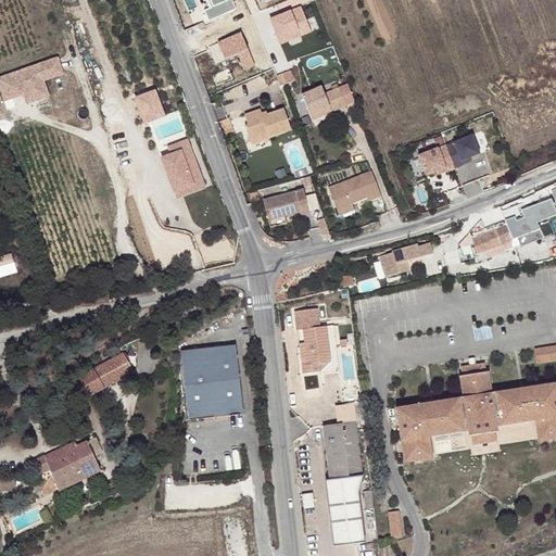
[(232,0),(227,0),(213,5),(205,10),(210,21),(237,8),(232,0)]
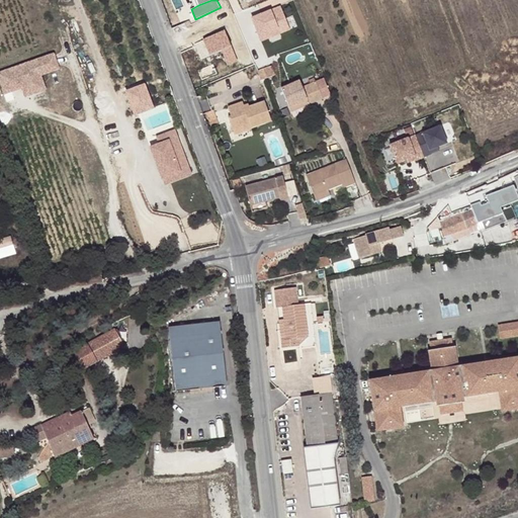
[(280,6),(271,8),(281,33),(290,29),(280,6)]
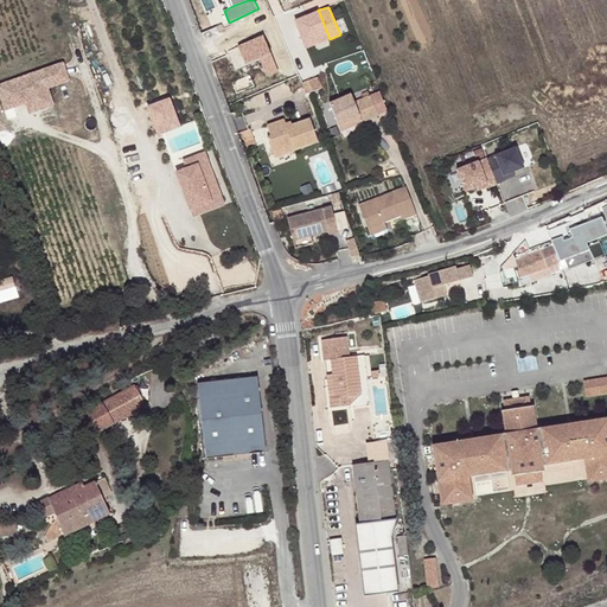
[(318,10),(294,20),(306,49),(330,39),(318,10)]
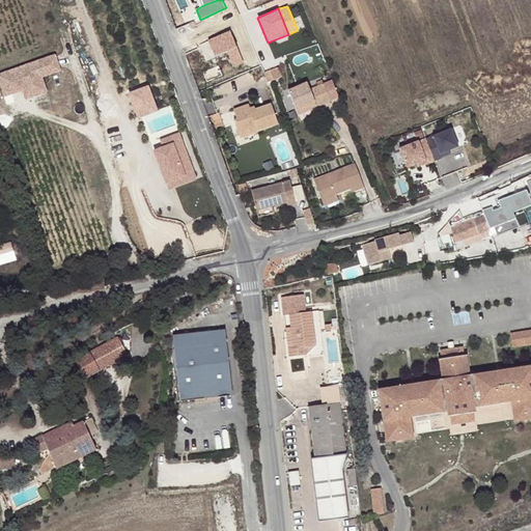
[(230,30),(207,39),(215,56),(227,50),(238,46),(230,30)]
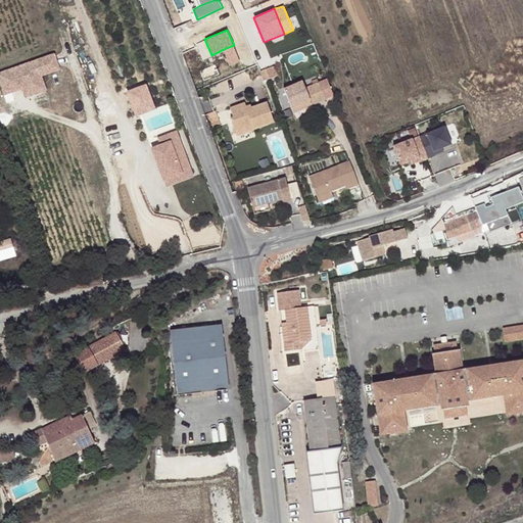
[(234,45),(224,49),(231,65),(240,61),(234,45)]
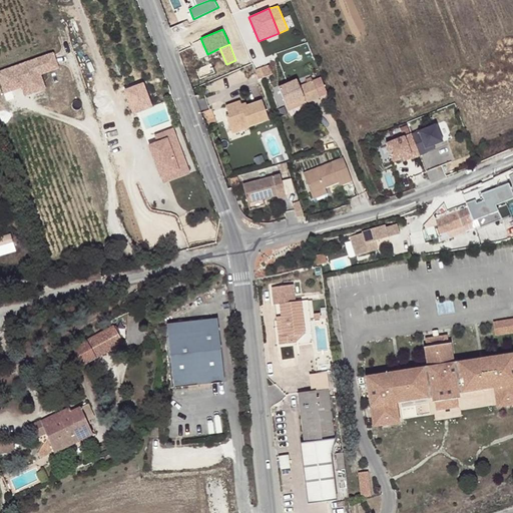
[(55,51),(0,69),(0,83),(3,93),(22,88),(25,96),(48,89),(43,75),(60,68),(55,51)]
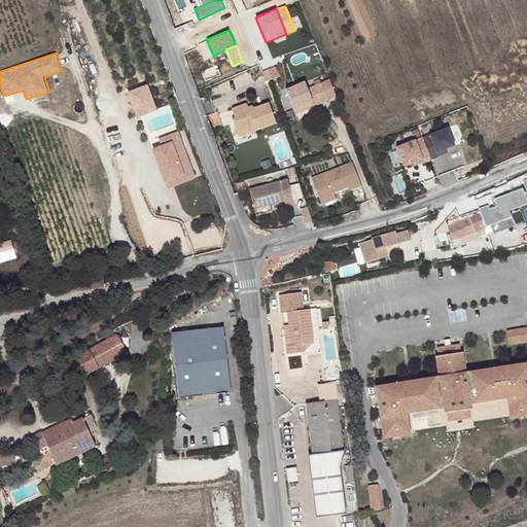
[(272,68),(256,73),(259,83),(275,77),(272,68)]
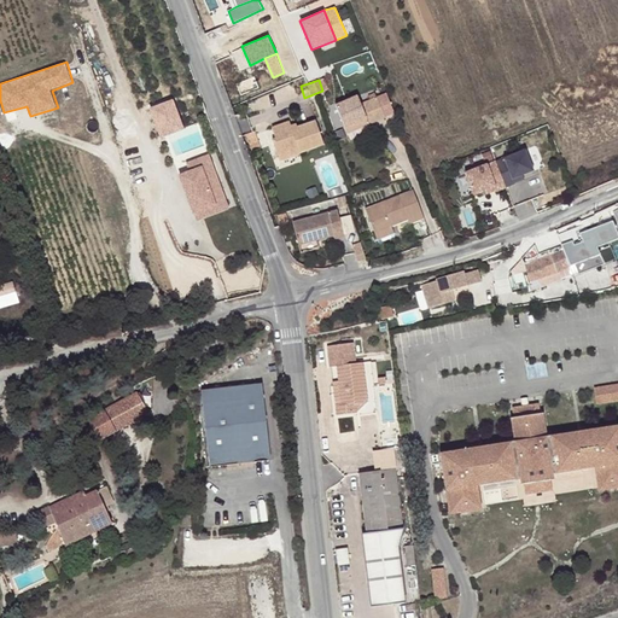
[(332,108),(342,130),(365,121),(359,106),(355,98),(332,108)]
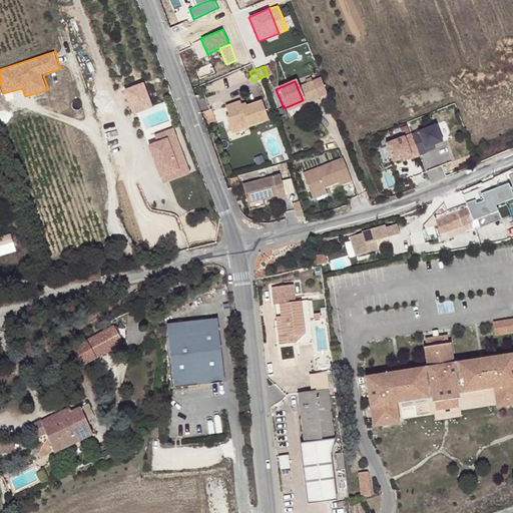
[(143,82),(124,89),(132,115),(154,107),(143,82)]
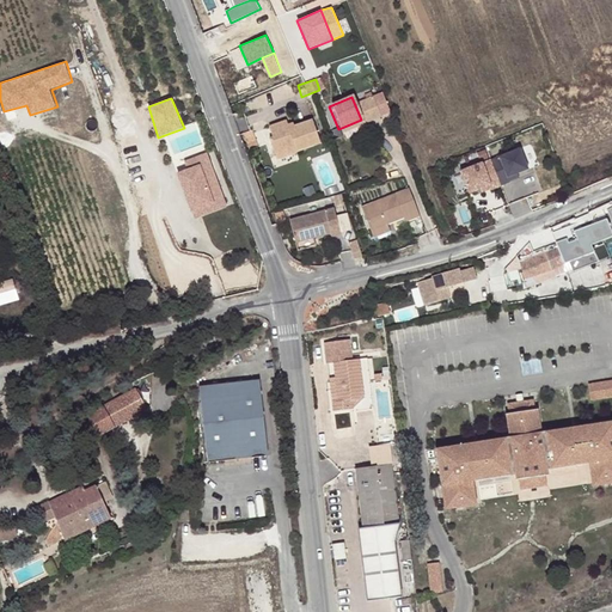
[(372,99),(362,103),(371,123),(380,120),(372,99)]
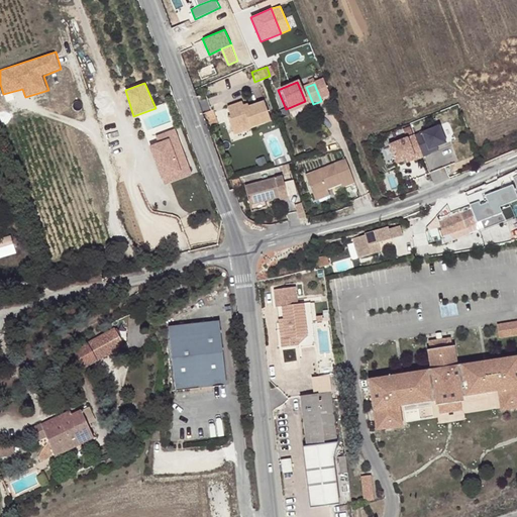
[(305,101),(286,109),(289,115),(313,104),(306,87),(300,89),(305,101)]
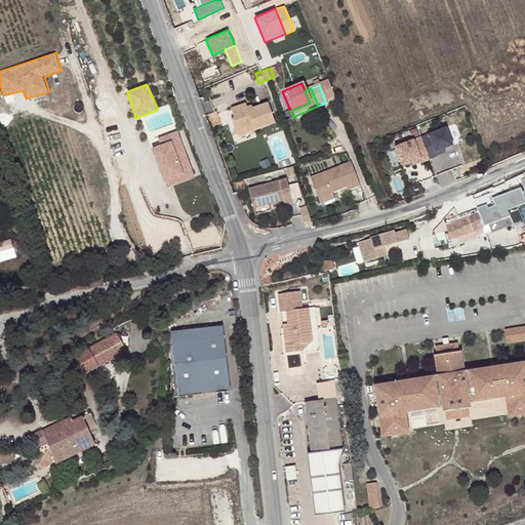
[(225,122),(231,135),(248,129),(249,132),(270,125),(263,107),(243,114),(240,106),(226,112),(230,121),(225,122)]
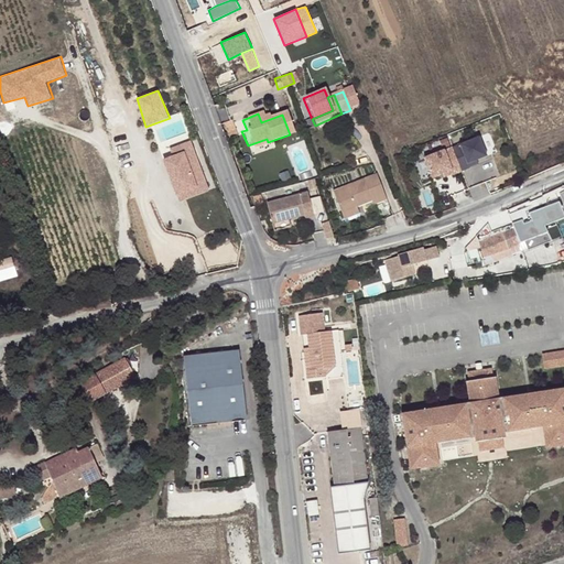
[(227,121),(218,125),(224,140),(232,137),(227,121)]
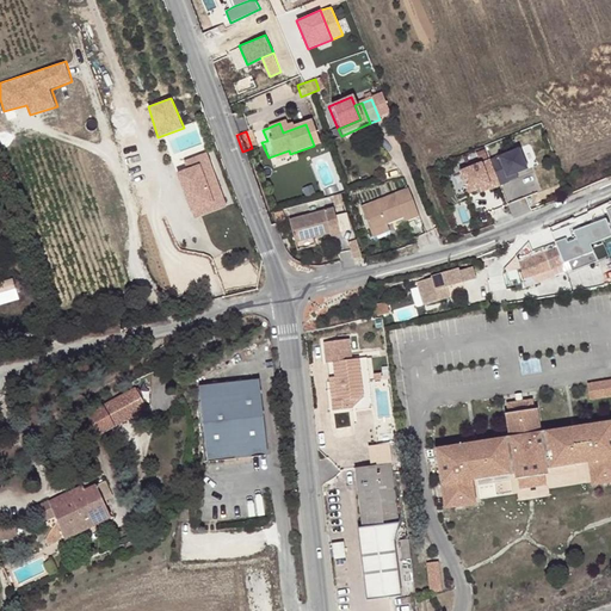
[(289,150),(269,158),(271,165),(291,156),(290,154),(289,150)]
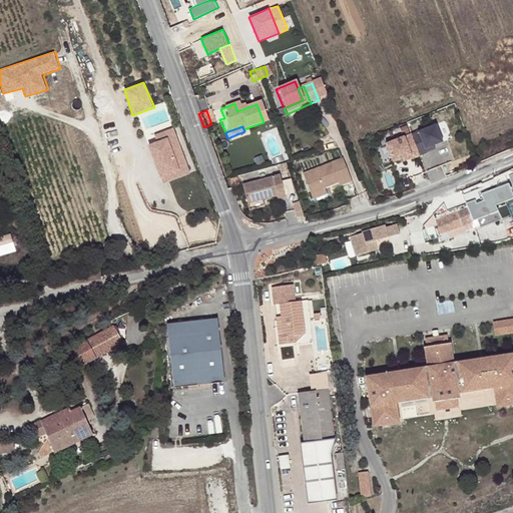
[(419,157),(410,136),(407,126),(400,129),(403,138),(386,145),(393,163),(401,159),(410,156),(411,160),(419,157)]
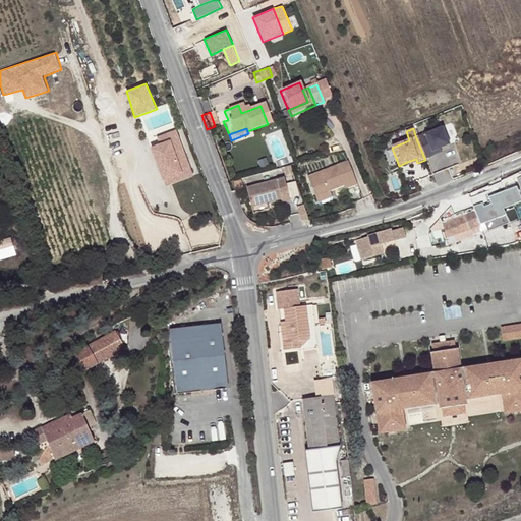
[(416,138),(425,160),(432,157),(431,152),(440,149),(448,146),(442,128),(416,138)]
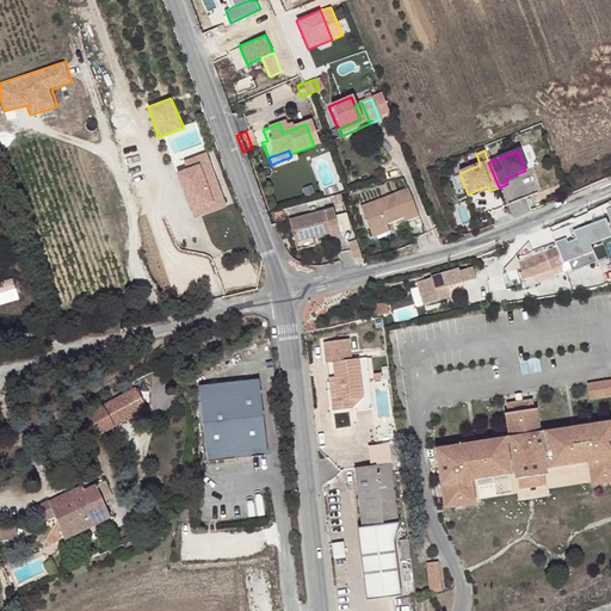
[(184,160),(187,168),(201,162),(215,203),(192,211),(193,218),(228,207),(207,152),(184,160)]
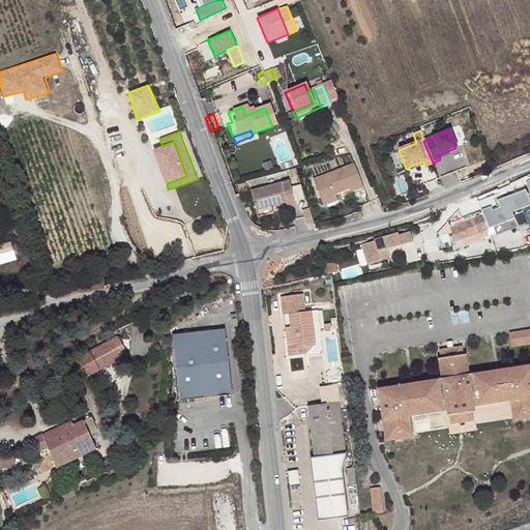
[(163,146),(153,149),(167,183),(186,176),(174,141),(163,146)]
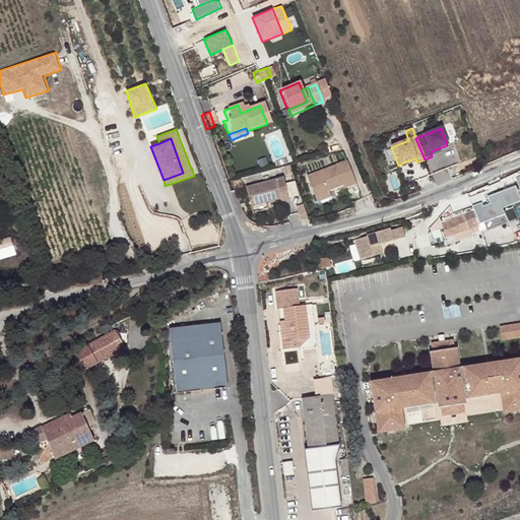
[(354,187),(346,164),(306,179),(313,198),(326,193),(340,188),(342,192),(354,187)]
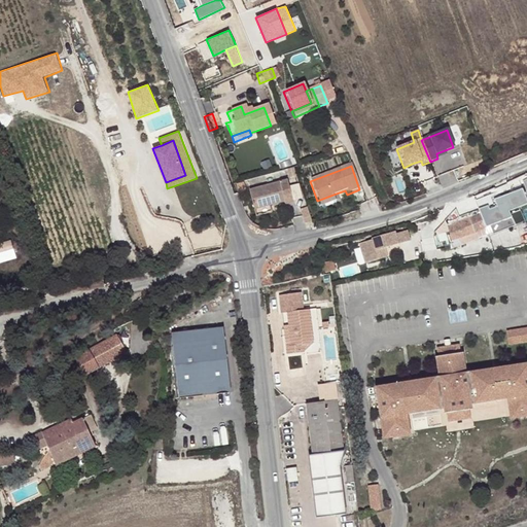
[(288,179),(249,189),(253,208),(259,207),(281,202),(284,201),(285,204),(293,202),(288,179)]
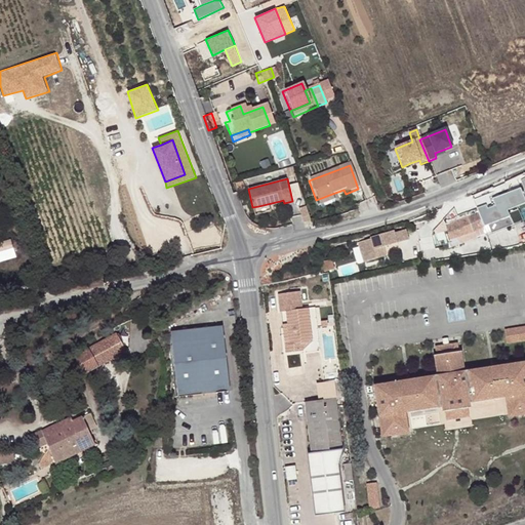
[(332,201),(329,195),(316,200),(318,206),(332,201)]
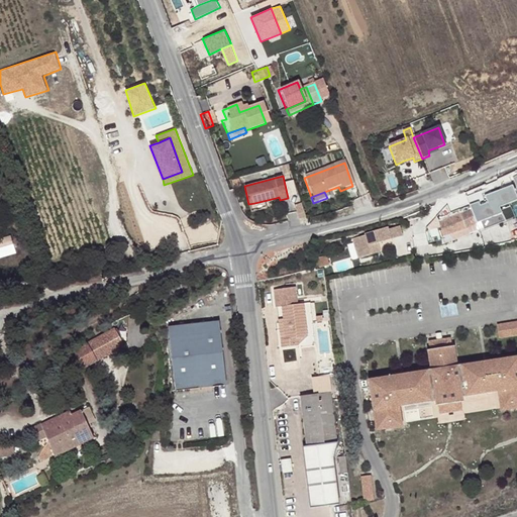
[(457,206),(469,203),(467,193),(454,196),(457,206)]
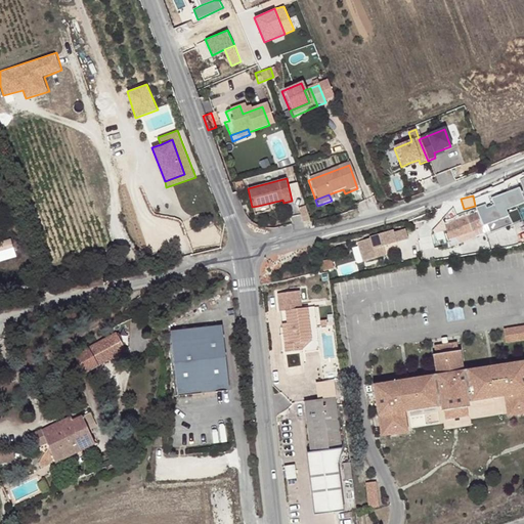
[(486,206),(477,210),(478,212),(477,213),(482,227),(509,218),(504,203),(487,209),(486,206)]
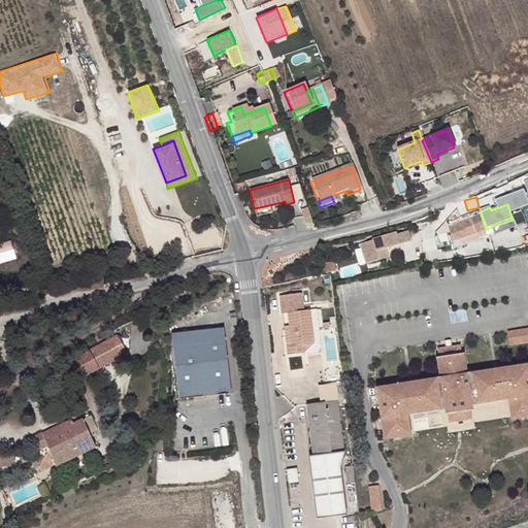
[(481,215),(471,219),(475,233),(486,229),(481,215)]
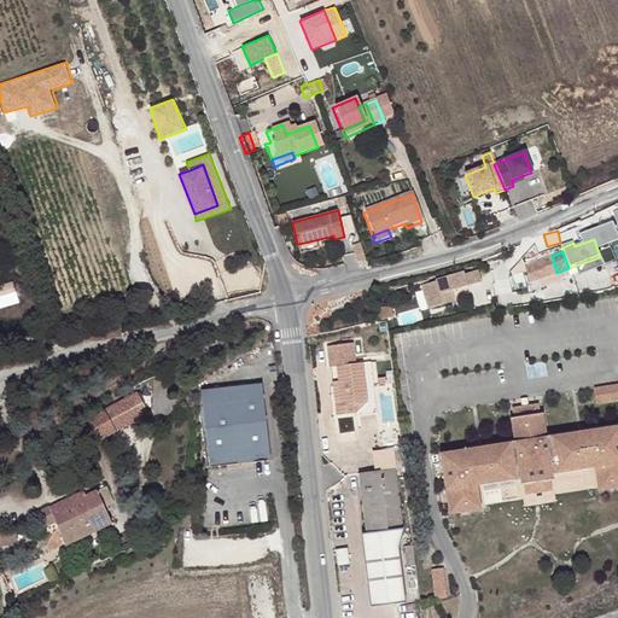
[(526,273),(530,283),(557,273),(552,256),(549,256),(524,266),(526,273)]
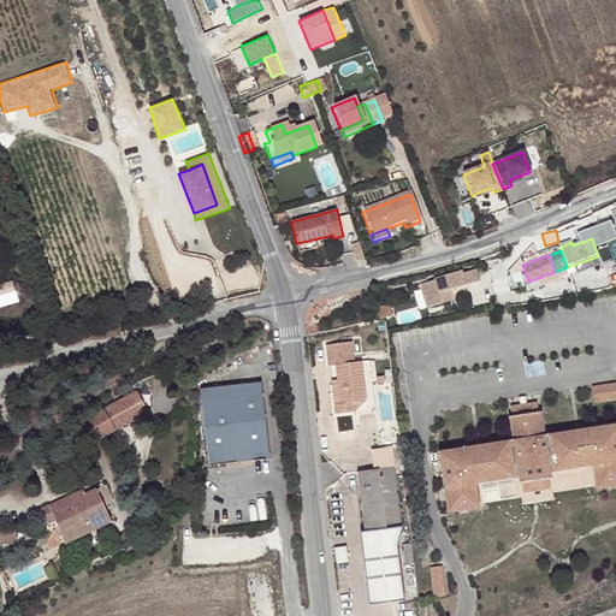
[(525,272),(522,265),(521,261),(519,264),(513,270),(508,274),(508,278),(525,272)]
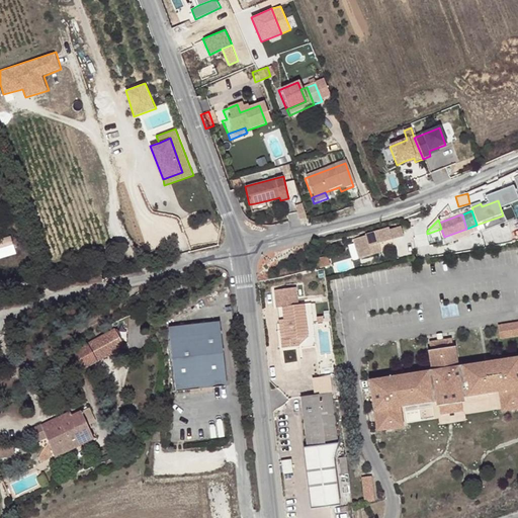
[(396,226),(393,227),(396,237),(399,237),(399,233),(403,231),(401,226),(396,226)]
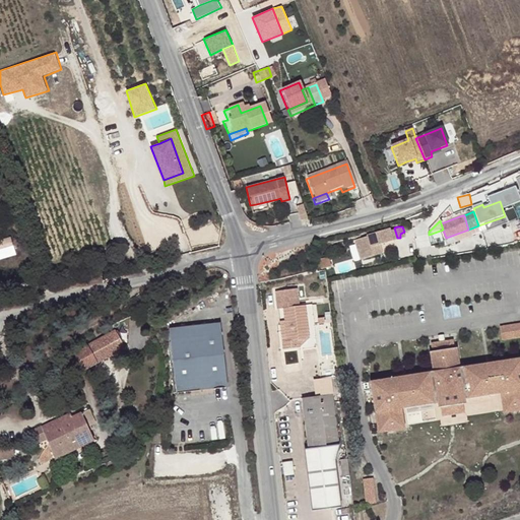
[(394,228),(363,238),(364,242),(363,250),(391,242),(391,241),(397,239),(397,238),(394,228)]
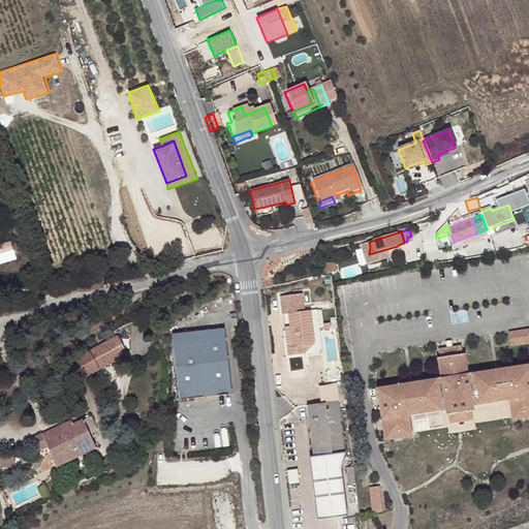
[(476,234),(454,242),(455,248),(478,240),(476,234)]
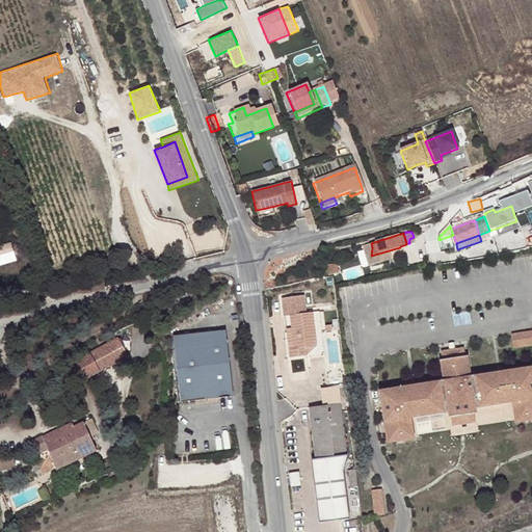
[(0,265),(20,260),(14,241),(0,244),(0,265)]
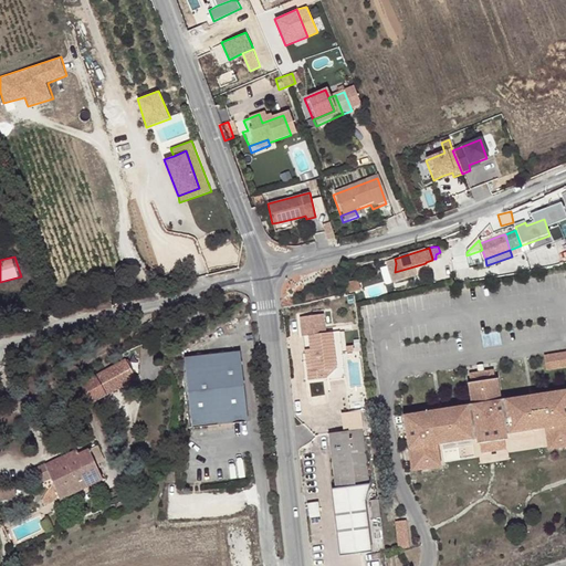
[(324,321),(300,323),(302,343),(310,342),(311,356),(313,377),(307,378),(308,387),(327,385),(326,377),(336,375),(332,339),(318,341),(318,332),(325,331),(324,321)]
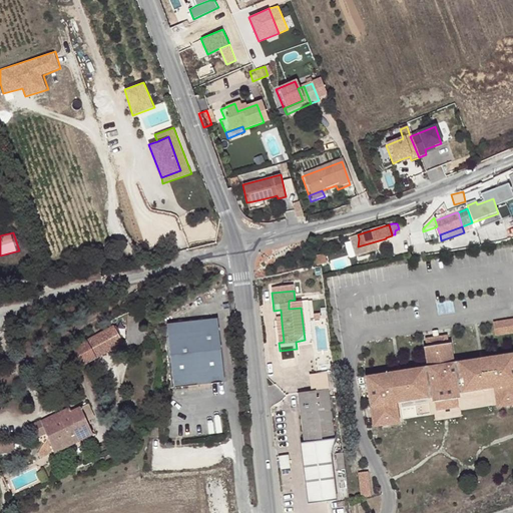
[(296,342),(297,349),(297,353),(313,350),(308,307),(301,308),(305,340),(296,342)]
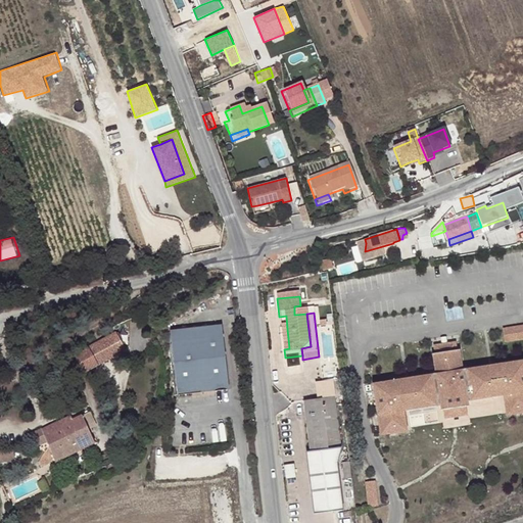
[(522,325),(503,328),(505,342),(522,339),(522,325)]
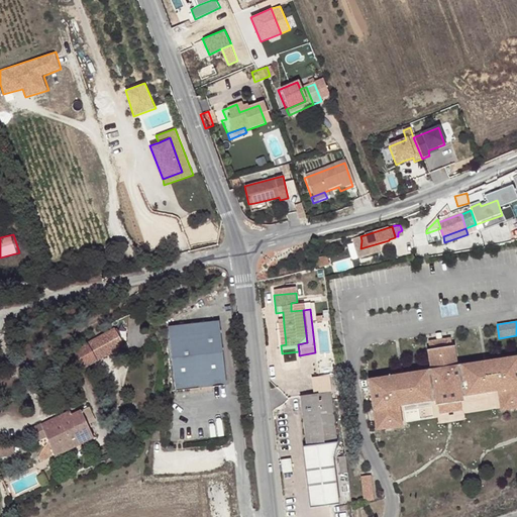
[(225,322),(172,331),(182,396),(233,388),(225,322)]
